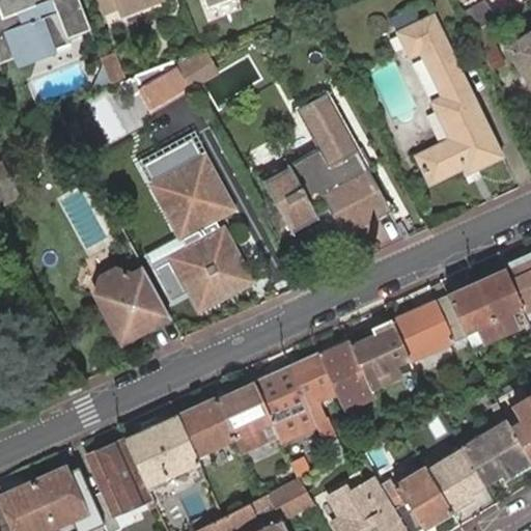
[(0,0),(0,1),(0,2),(0,55),(16,49),(18,54),(70,33),(67,28),(88,21),(80,0),(0,0)]
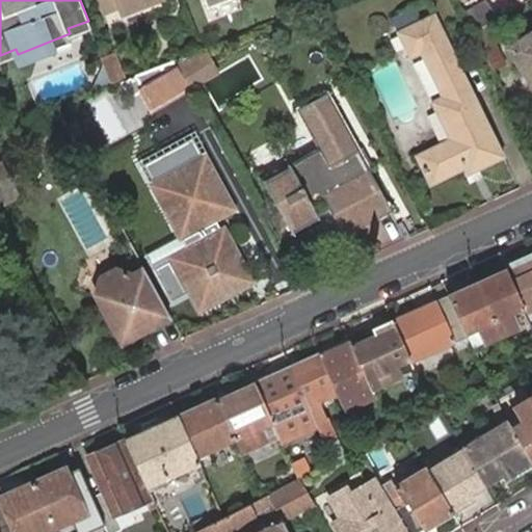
[(137,0),(139,0),(142,7),(159,0),(103,0),(108,11),(121,6),(137,0)]
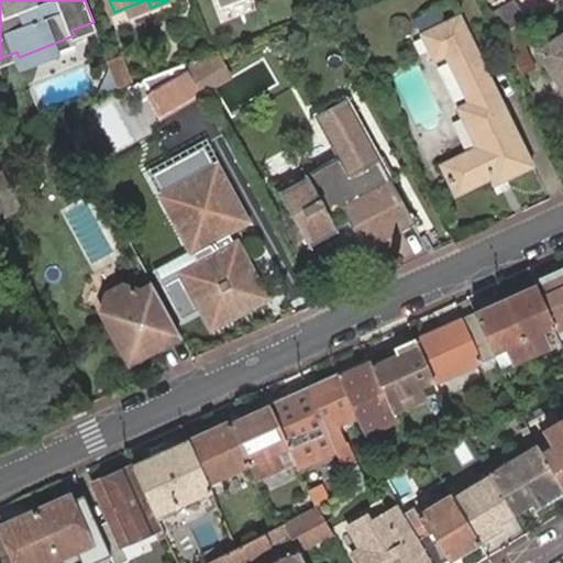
[(132,15),(151,8),(147,0),(145,0),(128,7),(132,15)]
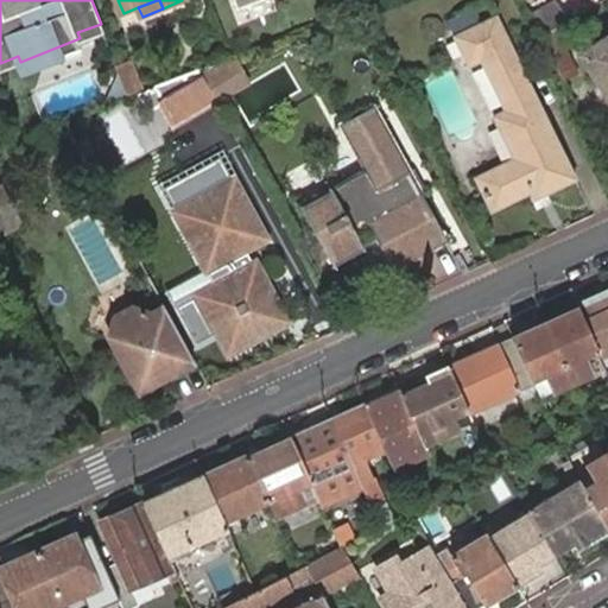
[(558,0),(546,0),(529,10),(539,30),(567,14),(558,0)]
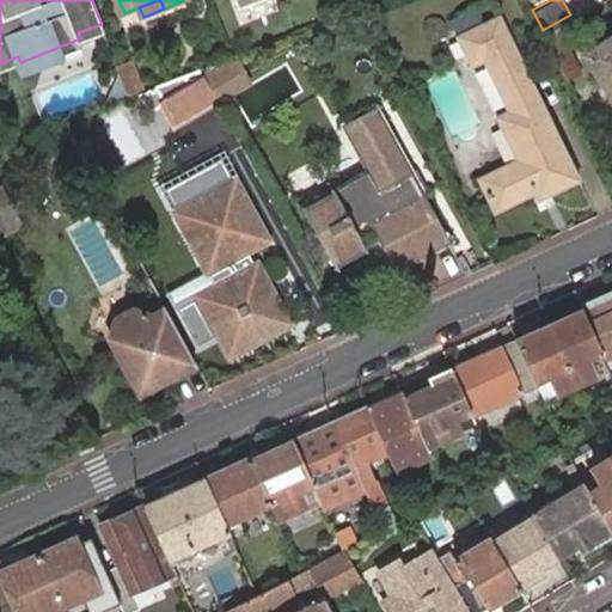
[(550,175),(555,187),(580,173),(497,11),(456,32),(470,60),(481,55),(505,104),(497,108),(519,153),(482,172),(499,206),(538,187),(534,181),(550,175)]
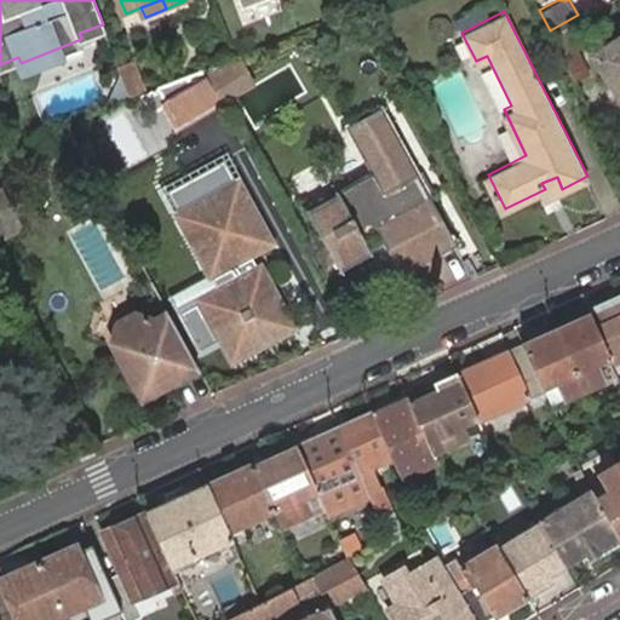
[(586,30),(578,15),(550,30),(572,75),(589,67),(575,35),(586,30)]
